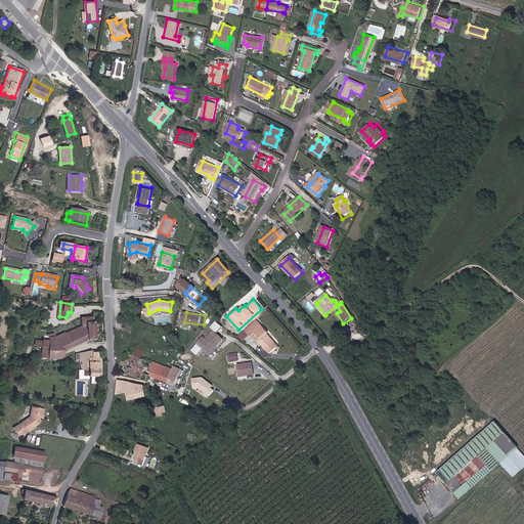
[(81,317),(81,320),(83,326),(87,326),(87,321),(93,321),(93,317),(81,317)]
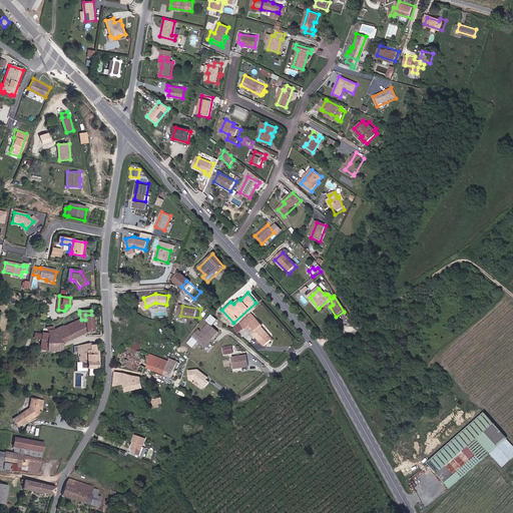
[(81,320),(79,314),(75,315),(74,313),(69,316),(70,318),(59,323),(57,318),(43,321),(45,327),(46,331),(81,320)]
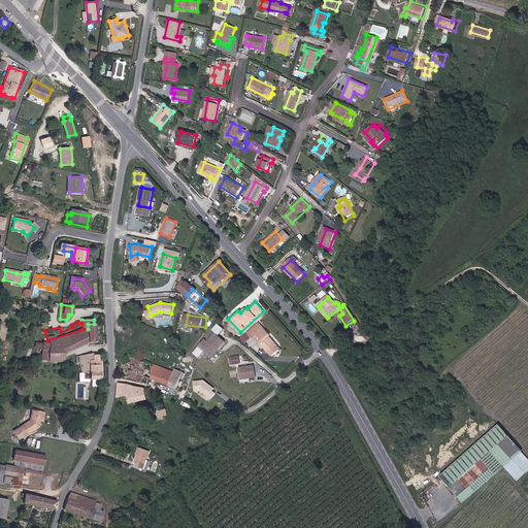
[(89,341),(96,341),(94,324),(88,324),(88,329),(84,329),(87,337),(89,337),(89,341)]
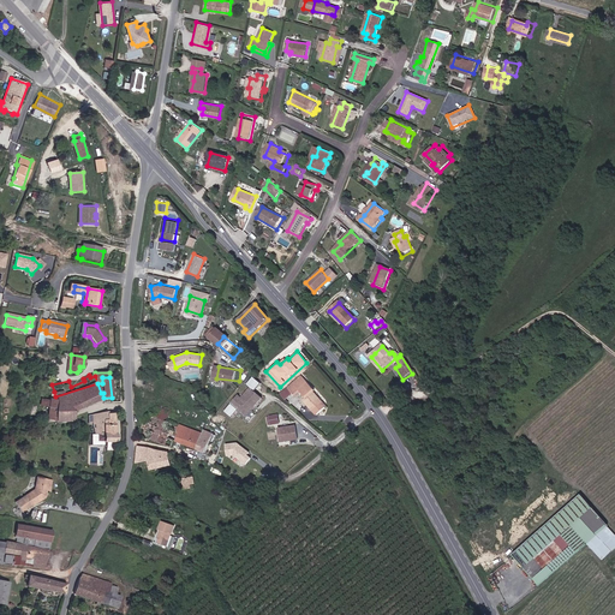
[(318,392),(305,378),(292,390),(298,396),(303,393),(310,400),(306,402),(316,412),(326,404),(316,393),(318,392)]
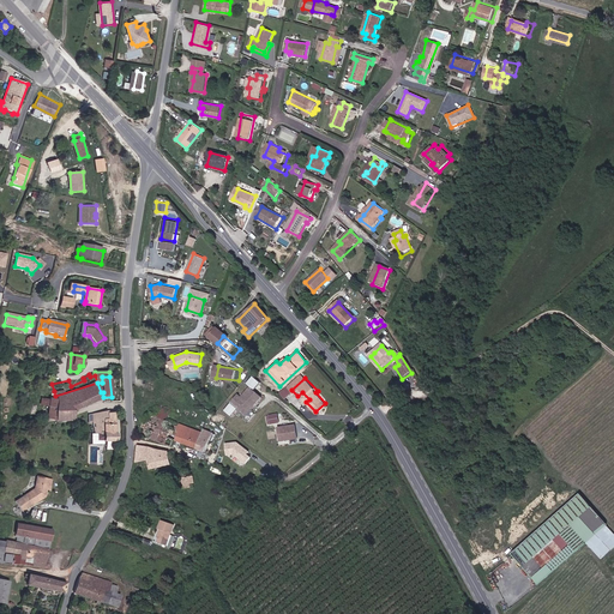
[(55,396),(54,391),(50,393),(48,399),(52,401),(47,419),(47,422),(73,422),(73,411),(103,397),(103,392),(101,392),(97,383),(55,396)]
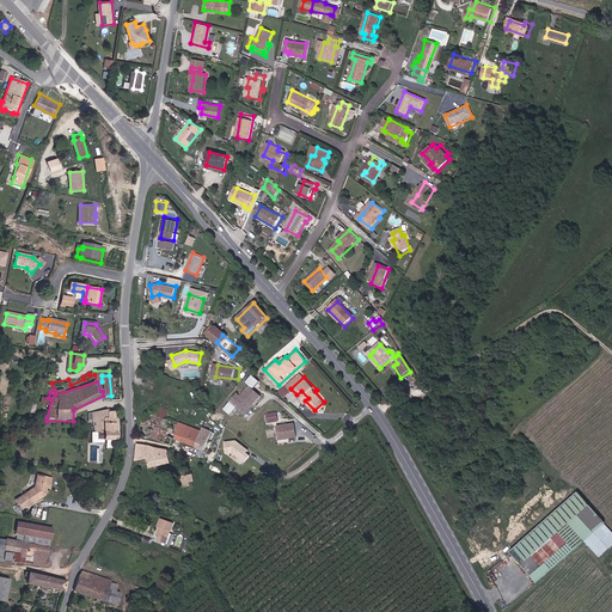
[(255,404),(262,396),(250,386),(242,397),(238,393),(231,402),(234,405),(236,404),(242,409),(249,408),(252,403),(255,404)]
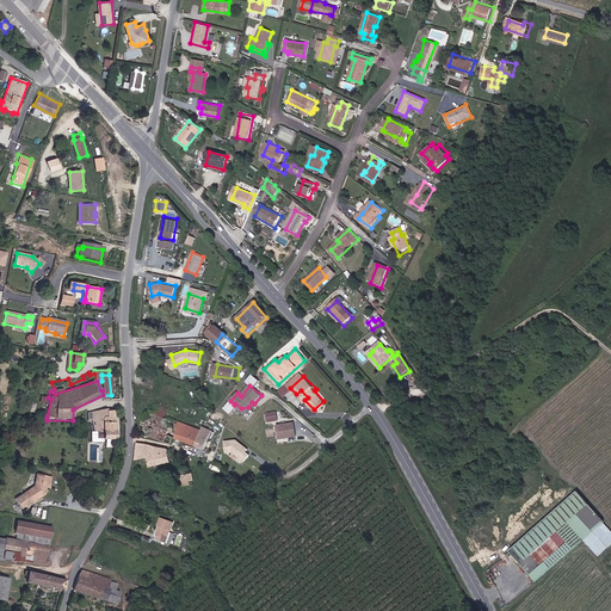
[(48,397),(38,396),(35,414),(47,417),(51,399),(48,397)]
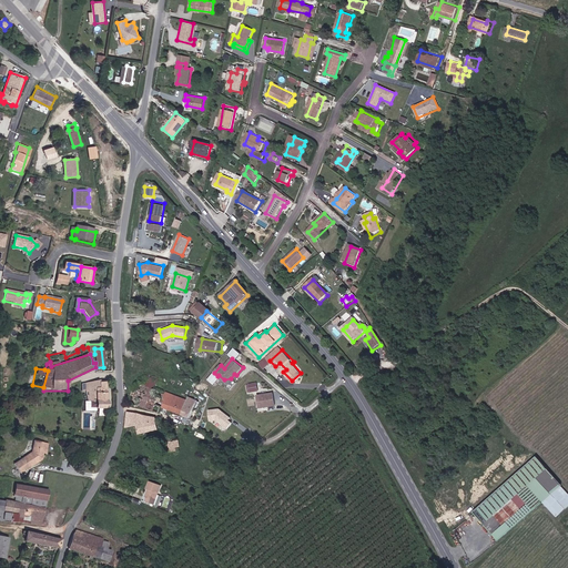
[(229,385),(236,375),(234,374),(231,378),(224,379),(219,375),(217,376),(229,385)]
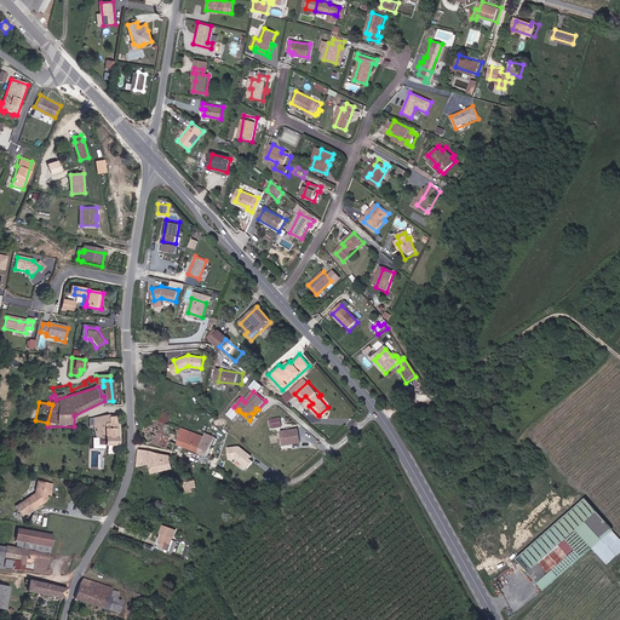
[(167,423),(171,414),(158,409),(153,420),(166,425),(167,423)]
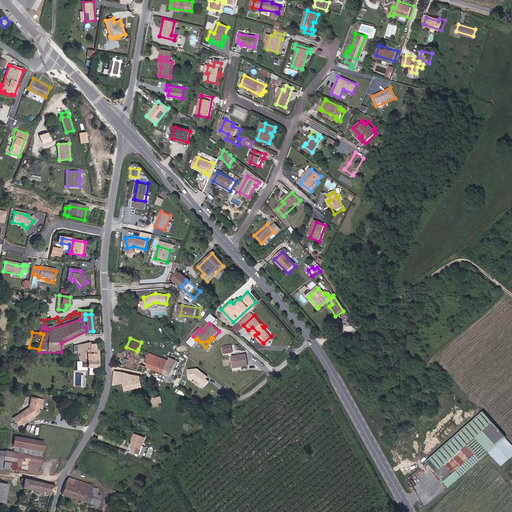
[(82,369),(97,369),(96,345),(90,345),(90,342),(77,345),(77,354),(80,360),(82,360),(82,369)]
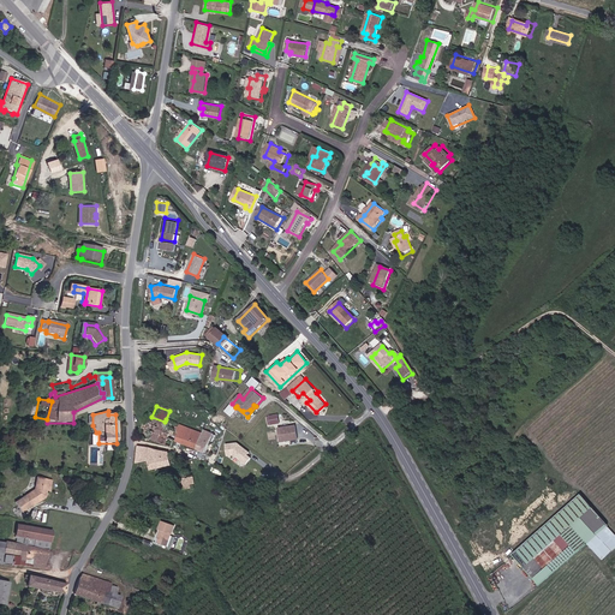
[(267,416),(269,425),(281,423),(279,413),(267,416)]
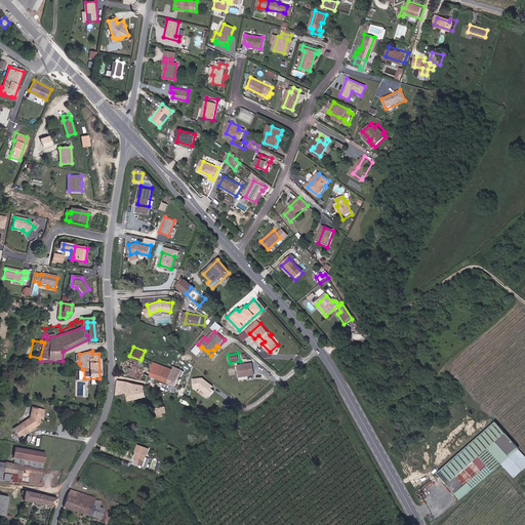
[(129,356),(126,355),(126,356),(119,372),(127,376),(128,374),(131,366),(136,369),(140,360),(129,356)]
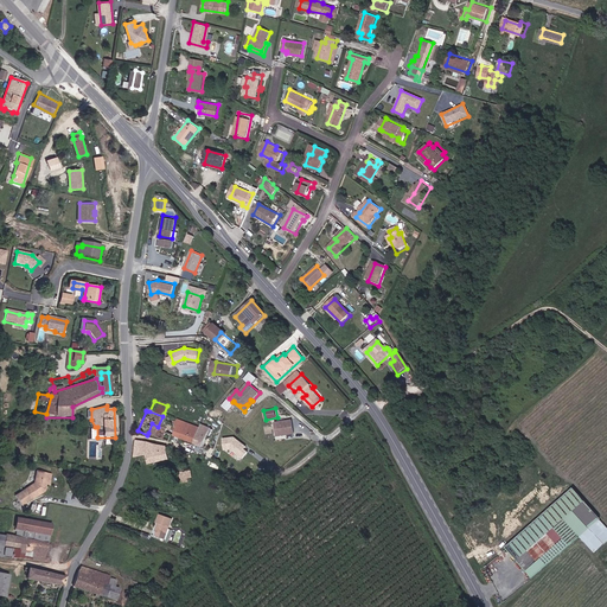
[(179,421),(164,414),(163,416),(158,427),(152,423),(148,433),(171,441),(173,435),(179,421)]
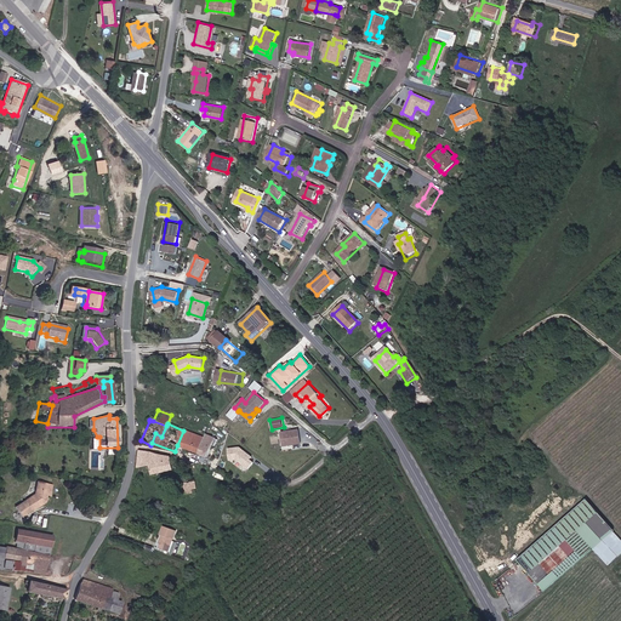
[(183,431),(177,445),(208,456),(214,443),(183,431)]
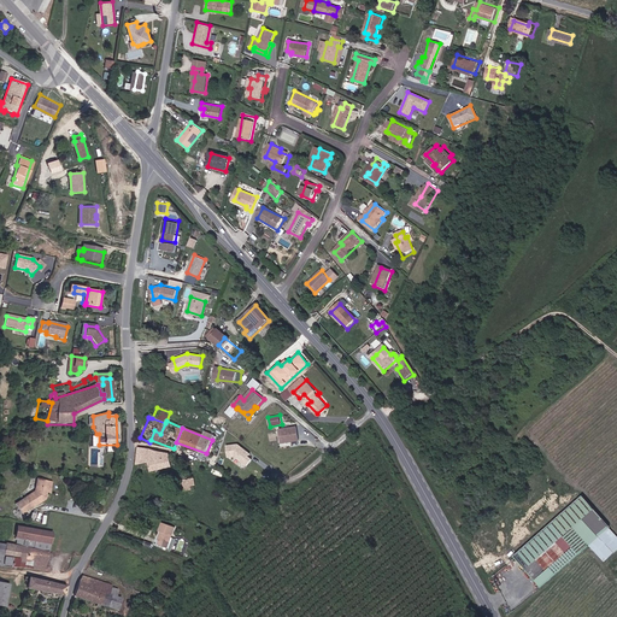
[(303,442),(300,428),(283,432),(286,445),(303,442)]
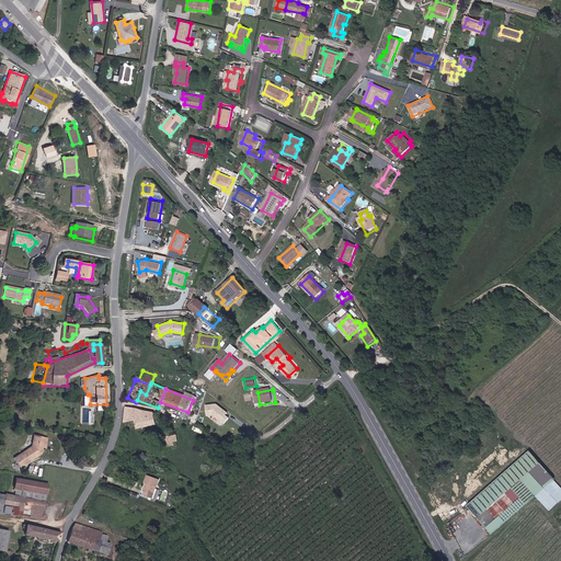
[(228,416),(230,414),(218,405),(208,408),(209,418),(216,416),(227,425),(231,419),(228,416)]
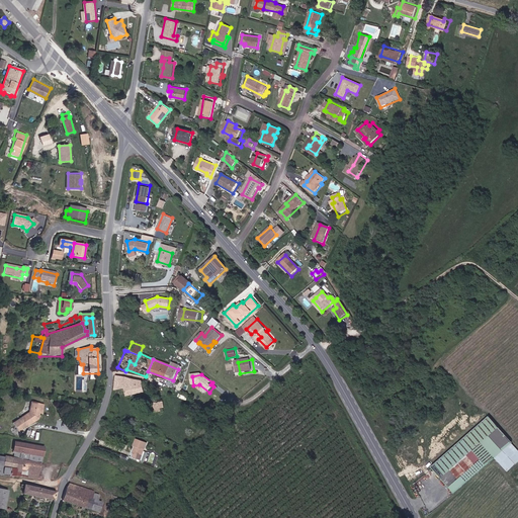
[(125,389),(145,385),(144,382),(116,377),(116,391),(125,389)]
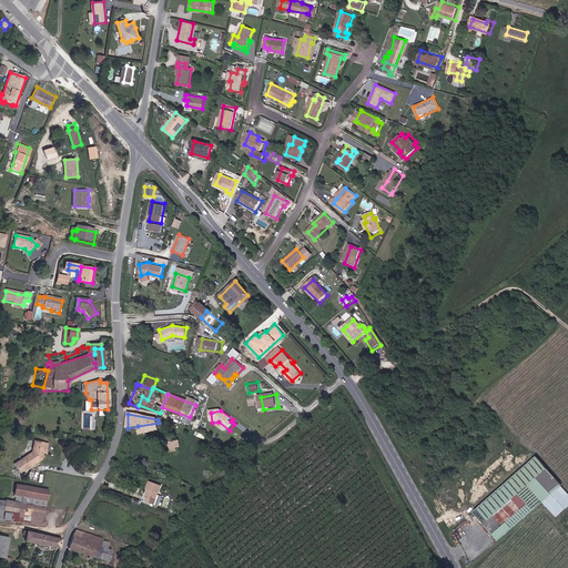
[(159,423),(138,426),(140,434),(159,429),(159,423)]
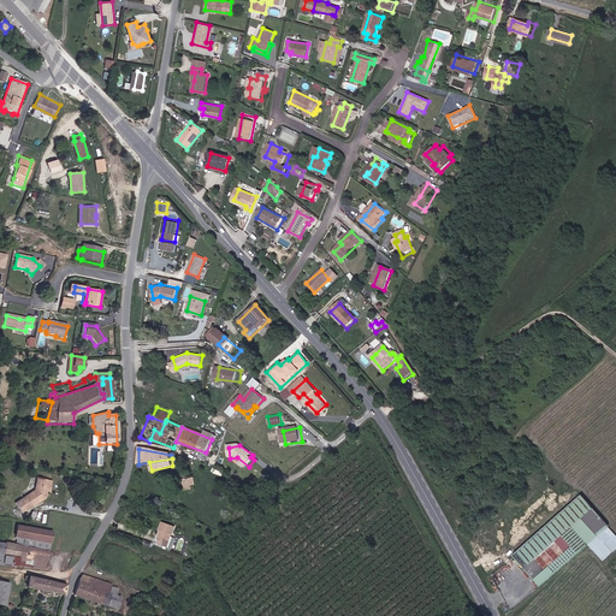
[(23,511),(47,497),(48,491),(51,492),(53,481),(39,478),(37,487),(16,501),(23,511)]
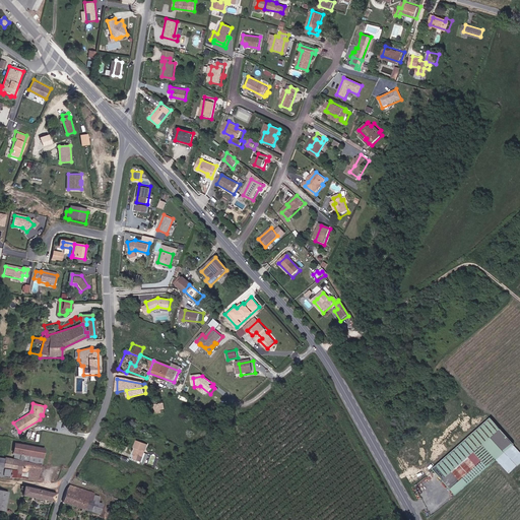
[(160,416),(160,406),(152,406),(153,416),(160,416)]
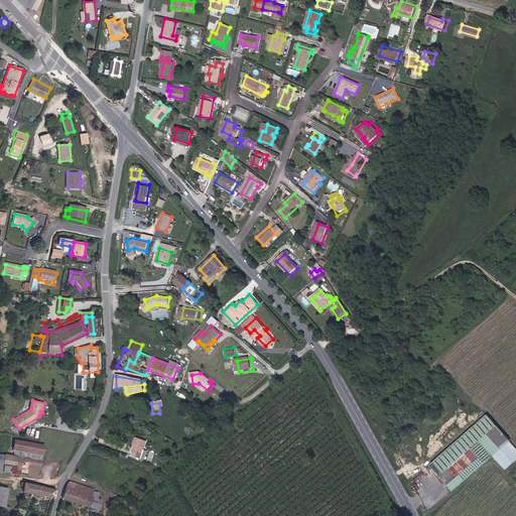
[(515,450),(509,442),(499,431),(485,415),(429,464),(443,480),(453,491),(493,457),(504,470),(515,459),(515,450)]
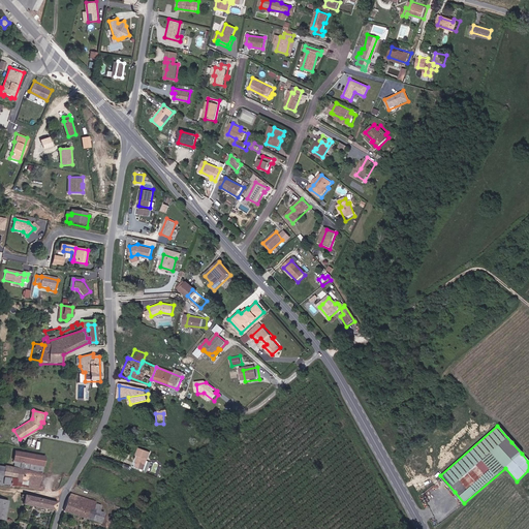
[(137,462),(146,464),(150,453),(139,448),(136,456),(139,457),(137,462)]
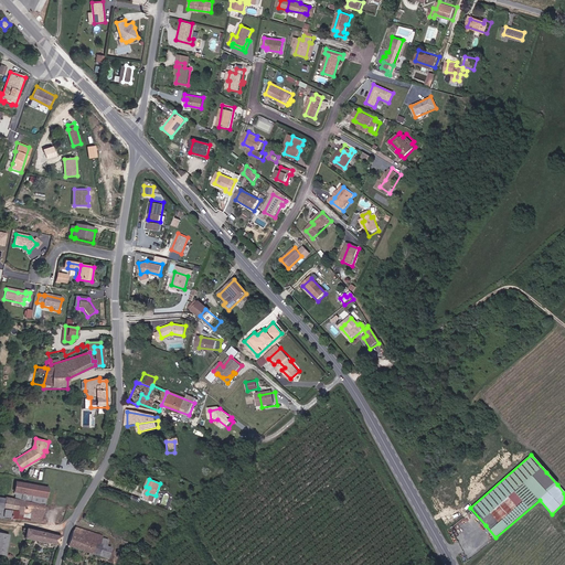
[(0,519),(1,520),(1,516),(42,523),(48,490),(17,484),(13,501),(0,499),(0,519)]
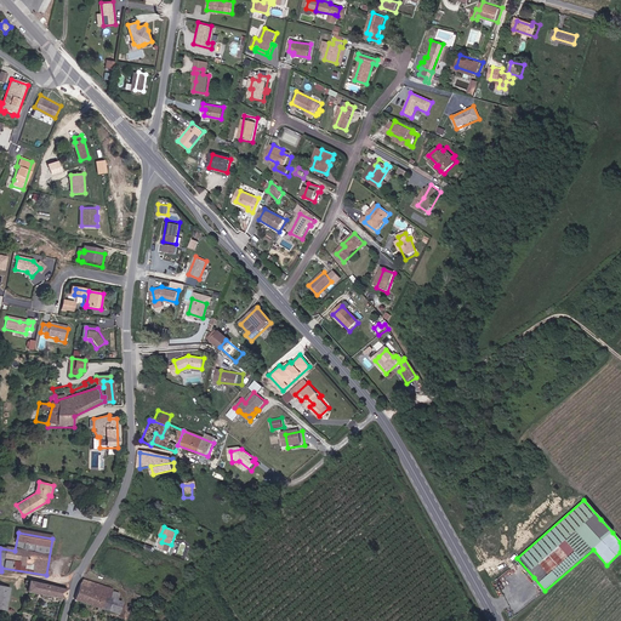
[(159,548),(169,552),(171,545),(161,542),(159,548)]
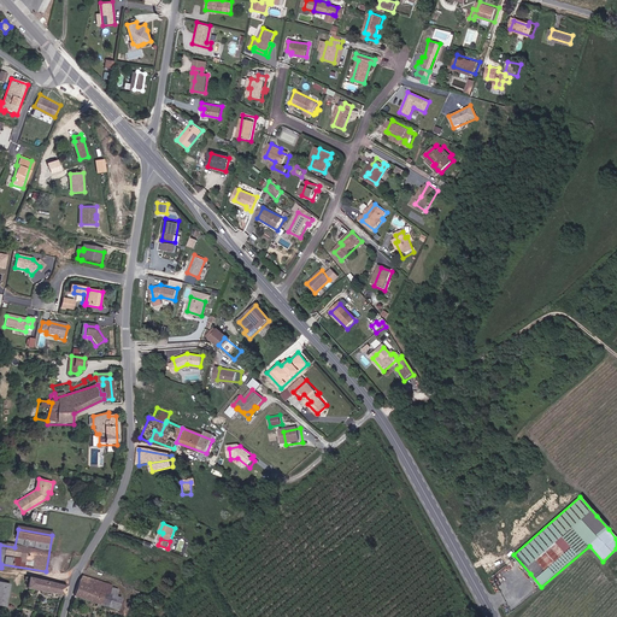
[(28,583),(27,589),(63,597),(65,587),(25,576),(23,582),(28,583)]
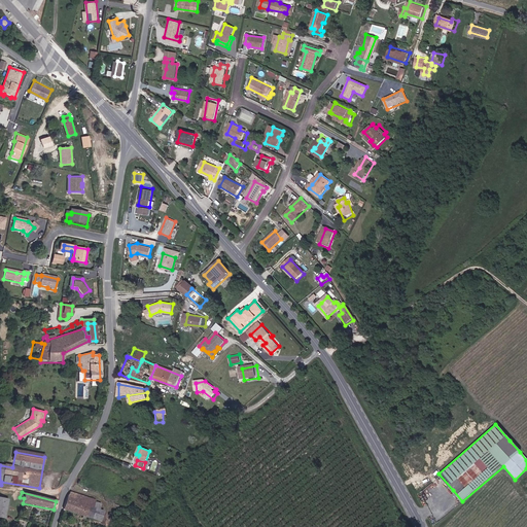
[(100,523),(104,513),(98,511),(92,508),(94,503),(95,501),(70,493),(68,496),(66,495),(62,508),(100,523)]
